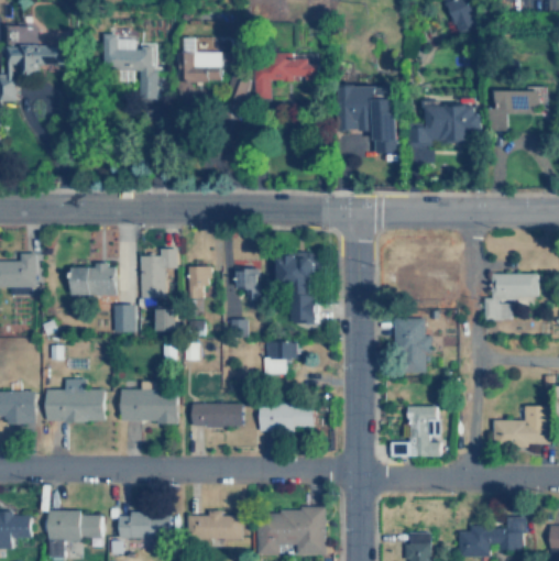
[(455,0),(447,2),(455,34),(479,29),(471,0),(455,0)]
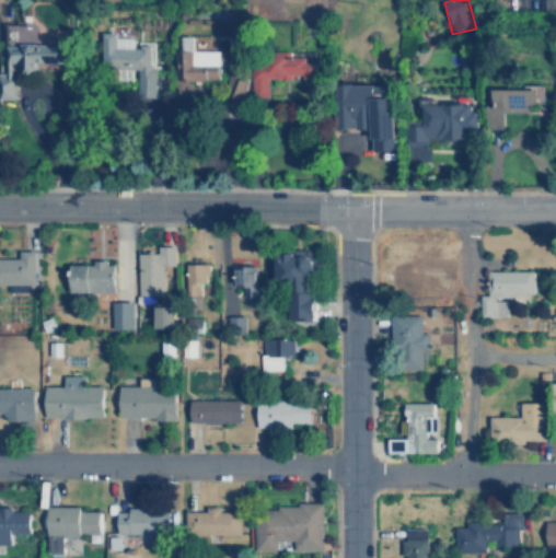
[(62,45),(26,45),(26,31),(9,31),(9,45),(1,45),(1,100),(11,100),(11,77),(62,77),(62,45)]
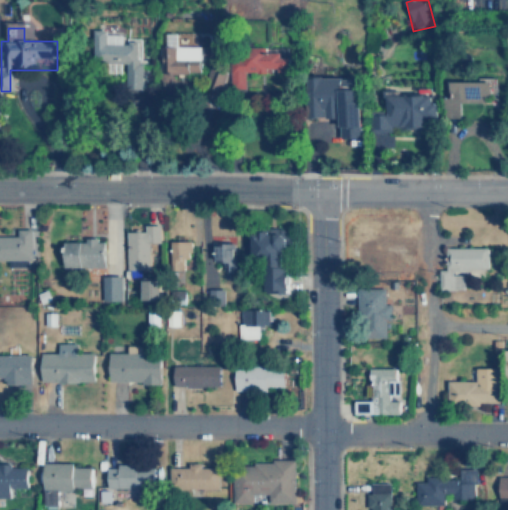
[(123,64),(124,87),(140,87),(140,34),(92,34),(92,64),(123,64)]
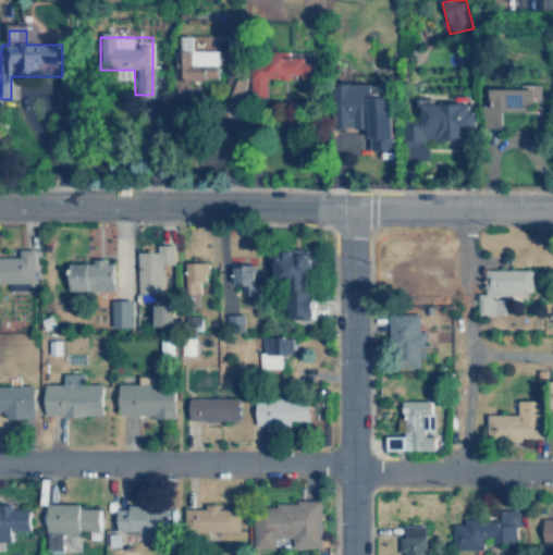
[(172,51),(173,83),(217,83),(217,41),(204,41),(204,51),(172,51)]
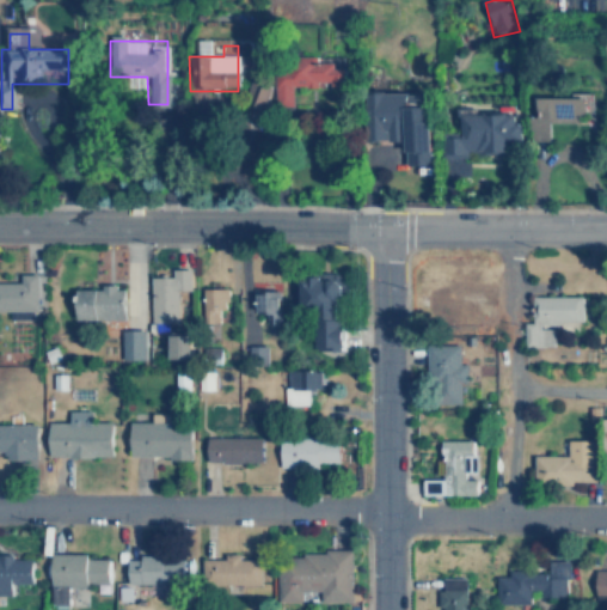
[(344,90),(345,68),(275,67),(274,109),(293,109),(293,89),(344,90)]
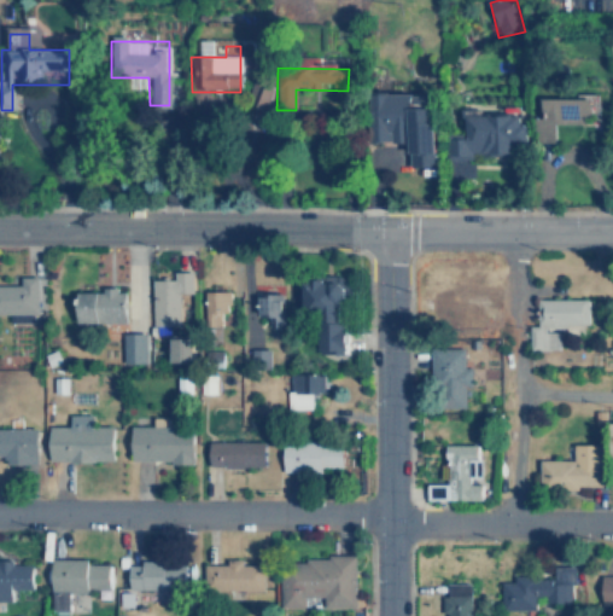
[(558,126),(597,127),(597,100),(538,100),(538,146),(558,146),(558,126)]
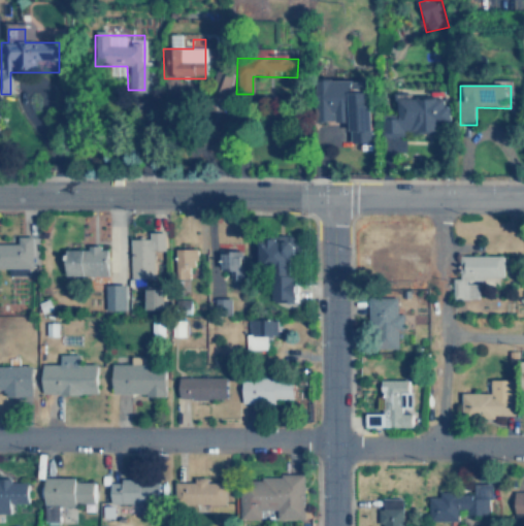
[(374,143),(374,94),(350,94),(350,143),(374,143)]
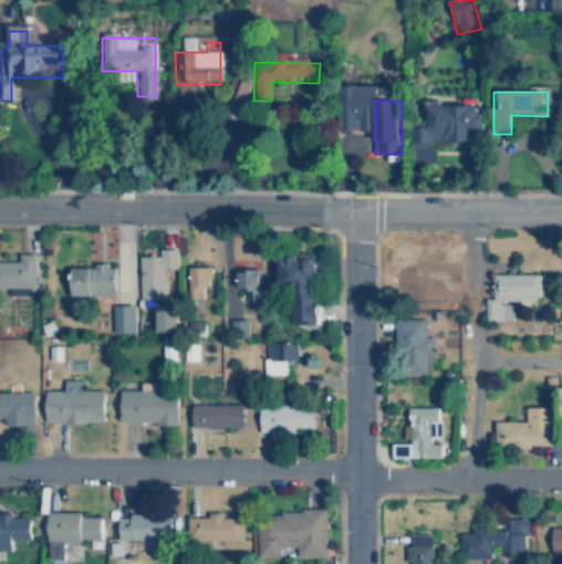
[(414,146),(485,143),(482,101),(427,103),(427,124),(413,124),(414,146)]
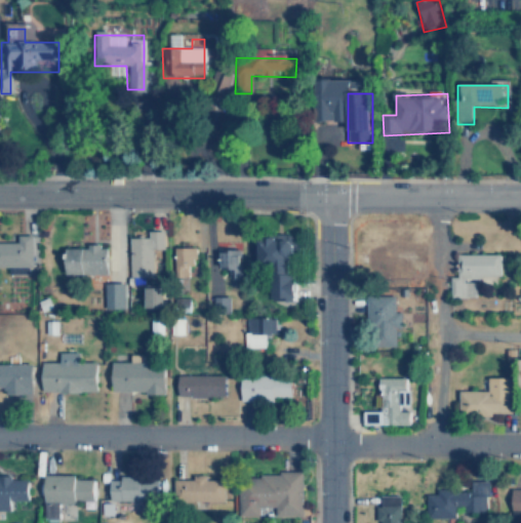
[(269,146),(250,146),(250,163),(269,163),(269,146)]
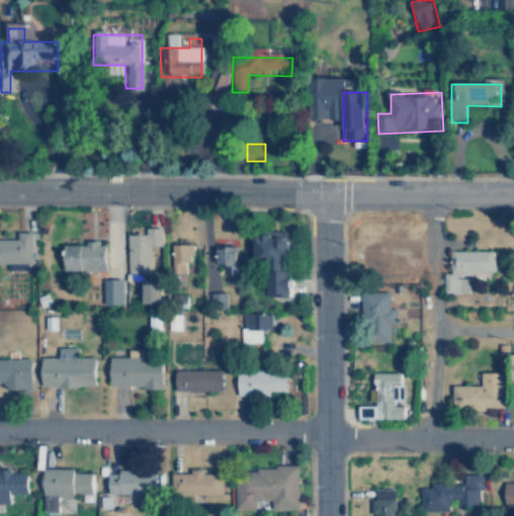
[(17,240),(0,240),(0,265),(31,265),(31,233),(17,233),(17,240)]
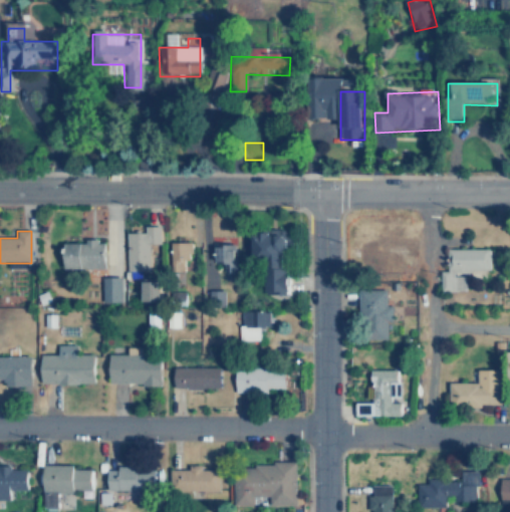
[(151,245),(162,245),(162,231),(128,231),(128,273),(151,273),(151,245)]
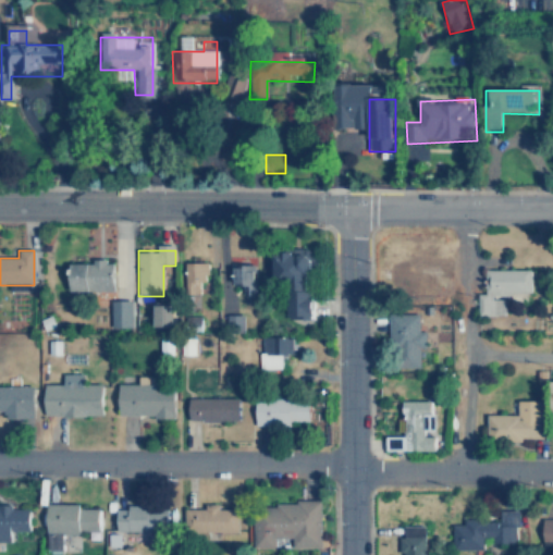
[(316,254),(271,255),(272,285),(287,284),(289,321),(317,320),(316,254)]
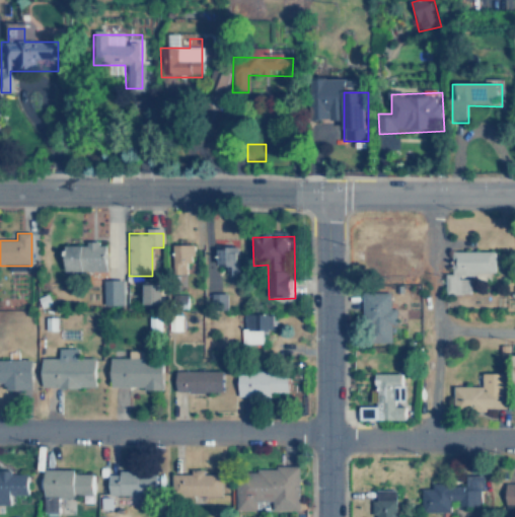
[(366,244),(366,268),(418,267),(418,244),(366,244)]
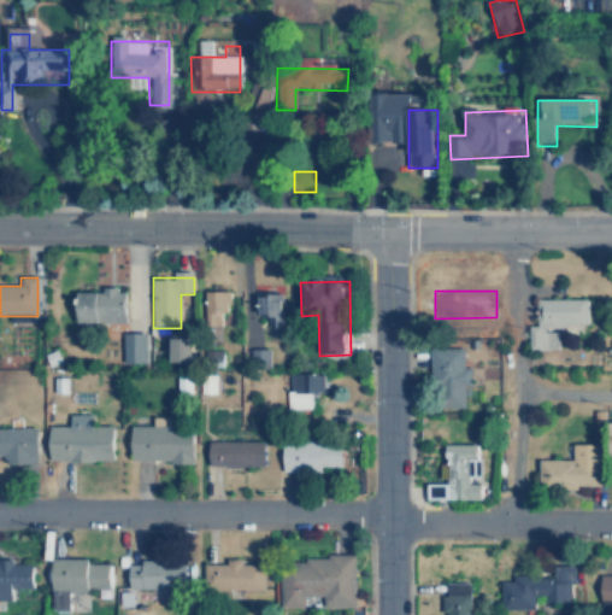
[(75,292),(75,324),(127,324),(127,292),(75,292)]
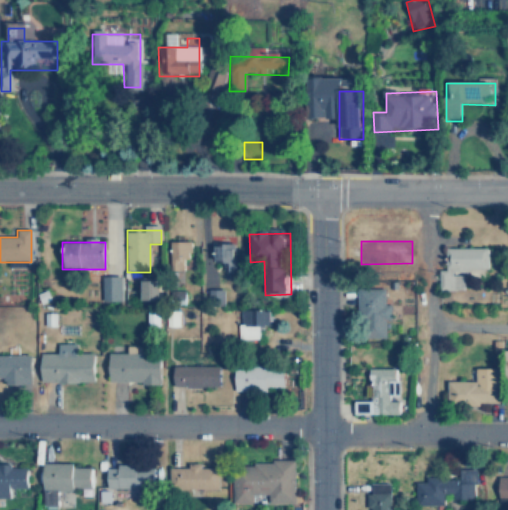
[(189,242),(170,242),(170,272),(189,272),(189,242)]
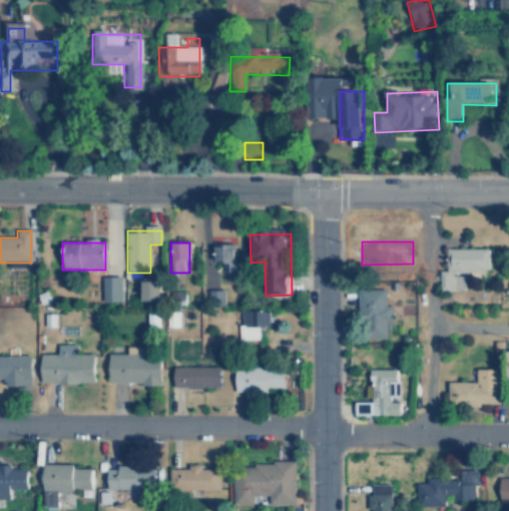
[(236,244),(213,244),(213,273),(236,273),(236,244)]
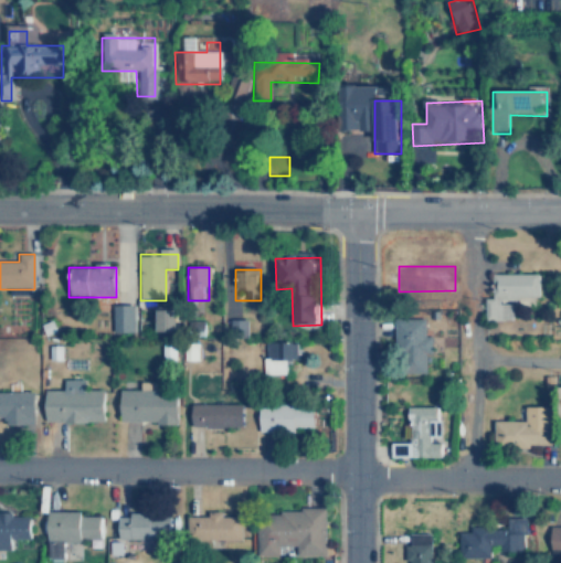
[(493,317),(512,317),(512,306),(539,306),(539,275),(493,274),(493,317)]
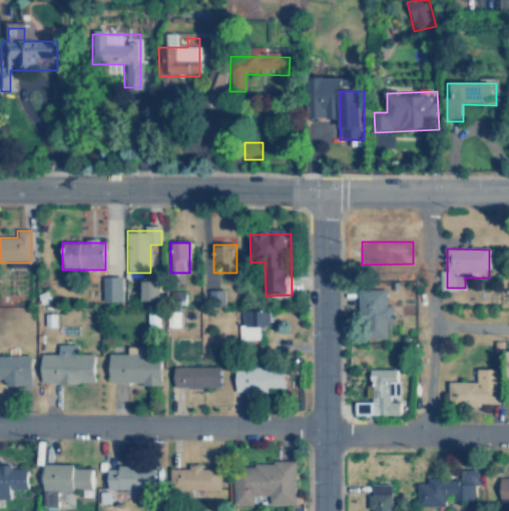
[(126,278),(106,278),(106,302),(125,303),(126,278)]
